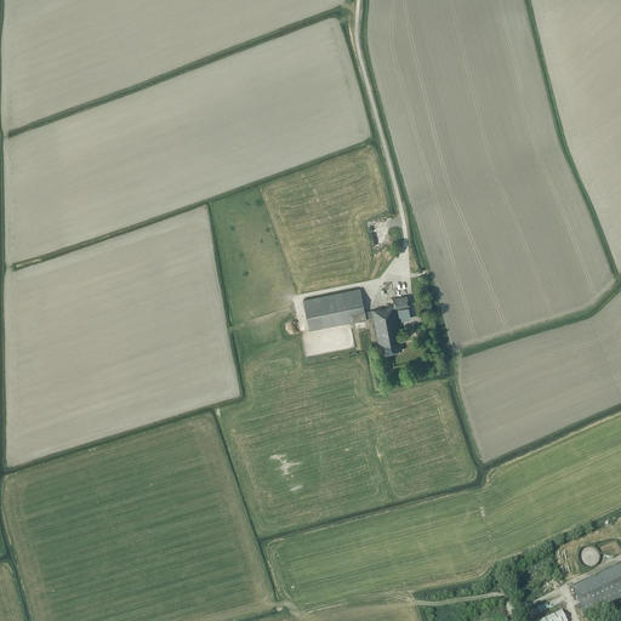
[(309,331),(372,318),(379,346),(380,346),(381,354),(402,351),(399,342),(402,341),(396,309),(409,306),(408,296),(393,298),(394,305),(377,308),(379,309),(372,311),(364,312),(360,289),(303,301),(309,331)]
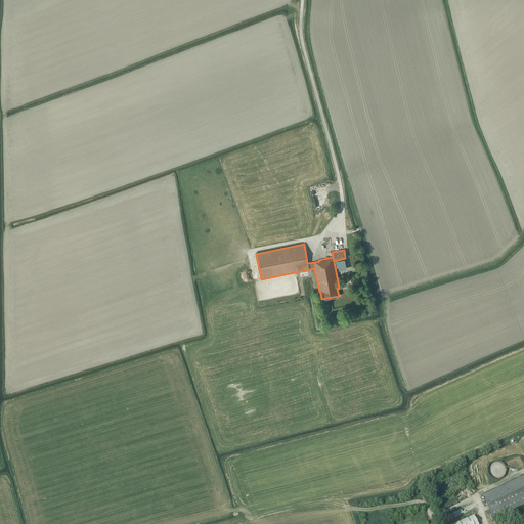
[(335,261),(336,267),(346,265),(345,259),(335,261)]
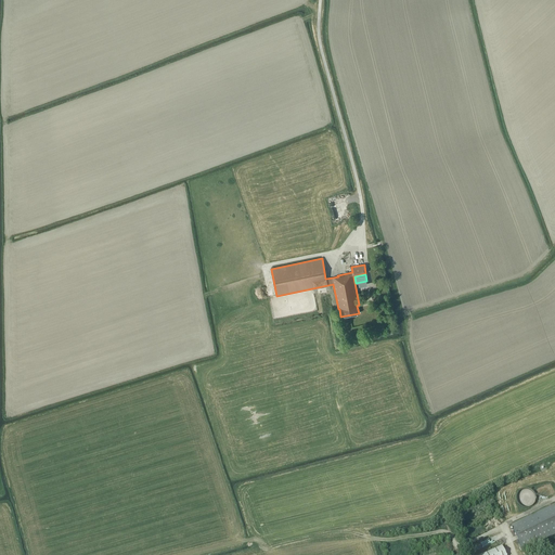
[(517,497),(517,499),(517,502),(518,504),(520,506),(523,507),(525,508),(528,508),(530,507),(532,506),(534,504),(536,502),(536,499),(536,497),(534,493),(532,491),(530,490),(528,489),(525,489),(523,490),(520,491),(518,493),(517,497)]
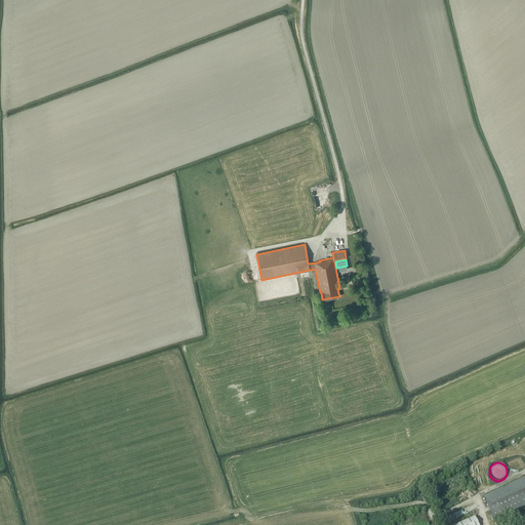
[(524,477),(483,497),(494,520),(524,506),(524,477)]
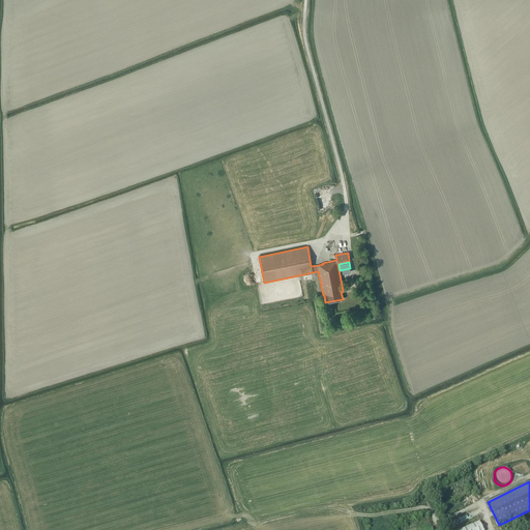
[(459,529),(482,529),(479,521),(459,529)]
